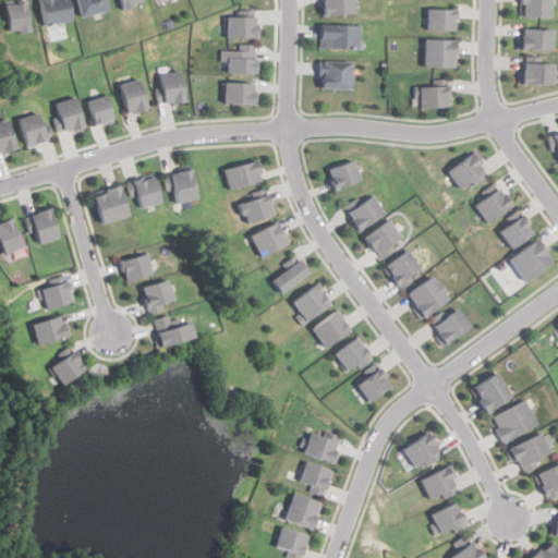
[(31,0),(8,2),(11,31),(22,29),(23,33),(35,32),(31,0)]
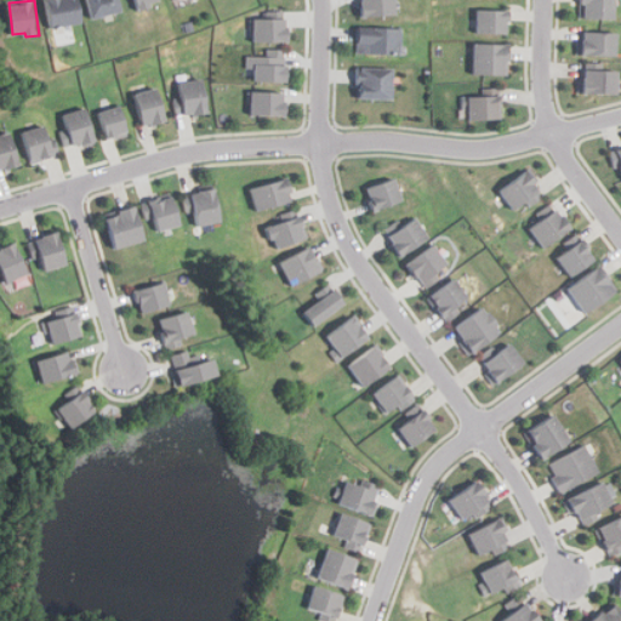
[(45,0),(51,27),(84,22),(79,0),(45,0)]
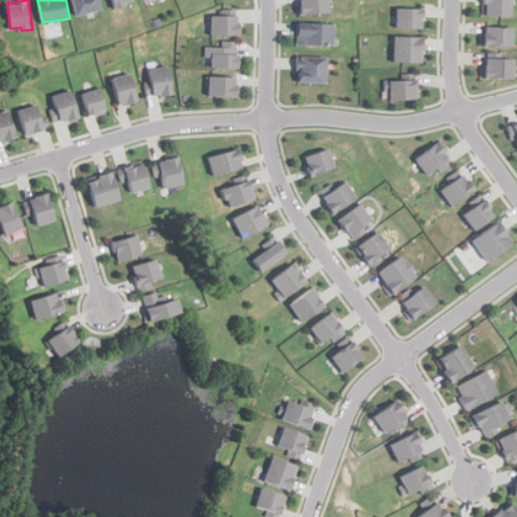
[(73,0),(77,15),(102,8),(99,0),(73,0)]
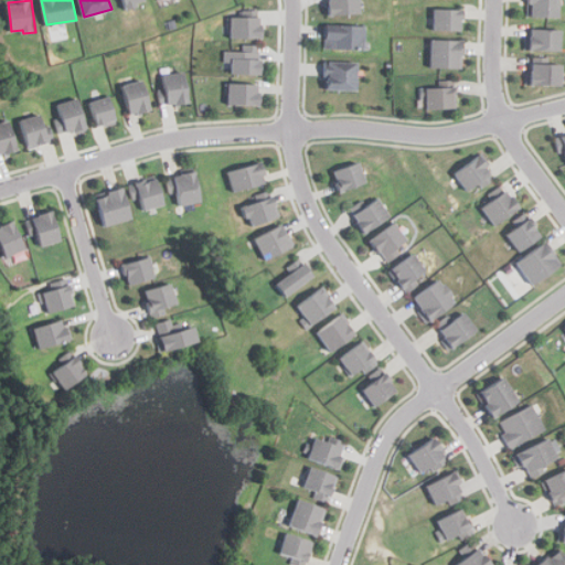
[(125,0),(128,10),(140,6),(139,2),(146,0),(125,0)]
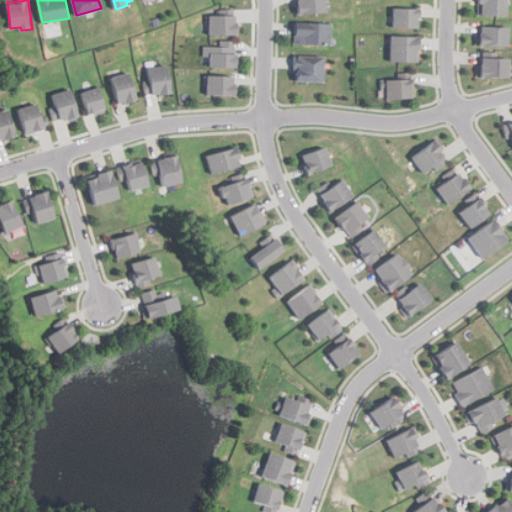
[(300,0),(301,14),(331,13),(330,0),(300,0)]
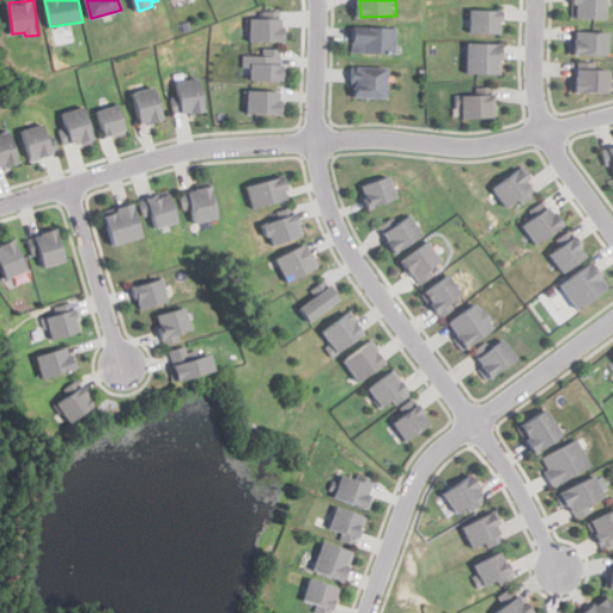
[(574,0),(574,18),(608,18),(608,0),(574,0)]
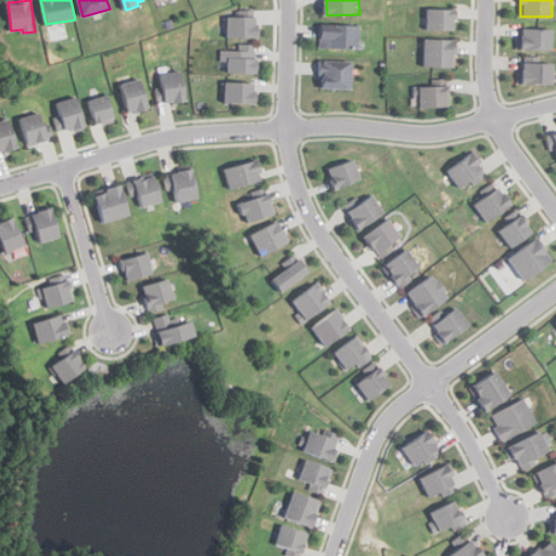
[(427,9),(427,29),(457,29),(457,9),(427,9)]
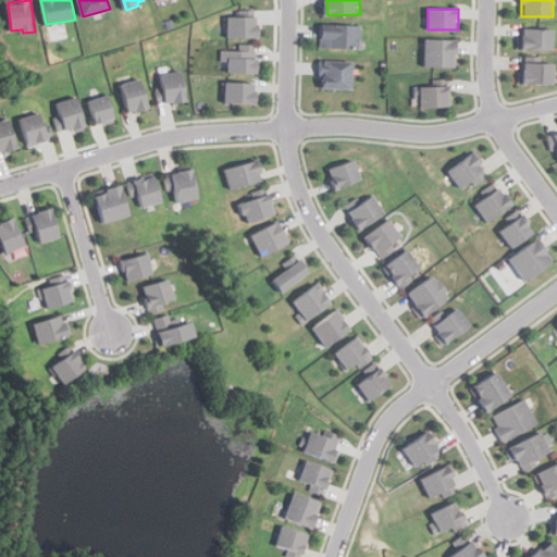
[(227,15),(229,38),(262,37),(262,23),(259,23),(259,15),(227,15)]
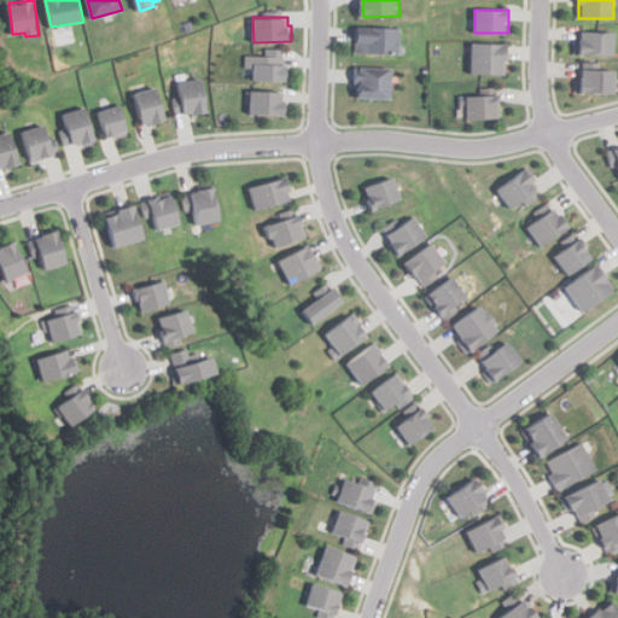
[(356,53),(401,53),(401,25),(356,25),(356,53)]
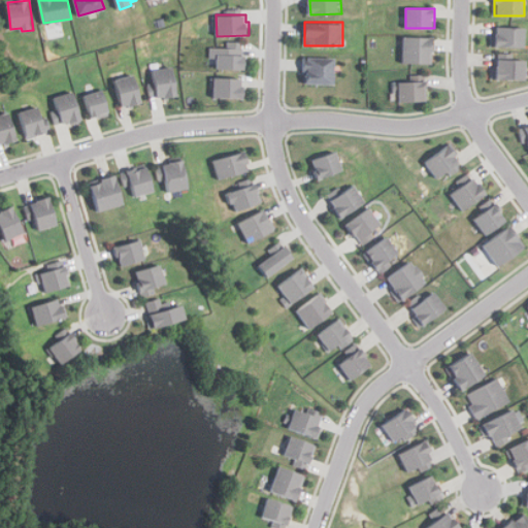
[(525,46),(525,27),(496,27),(496,46),(525,46)]
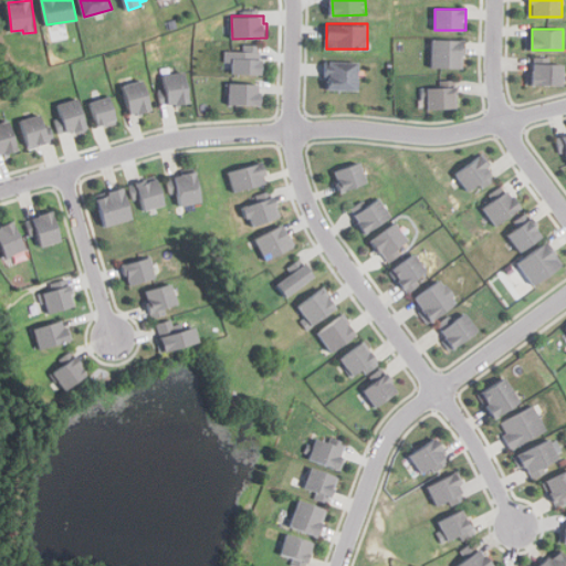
[(432,67),(465,67),(465,39),(432,39),(432,67)]
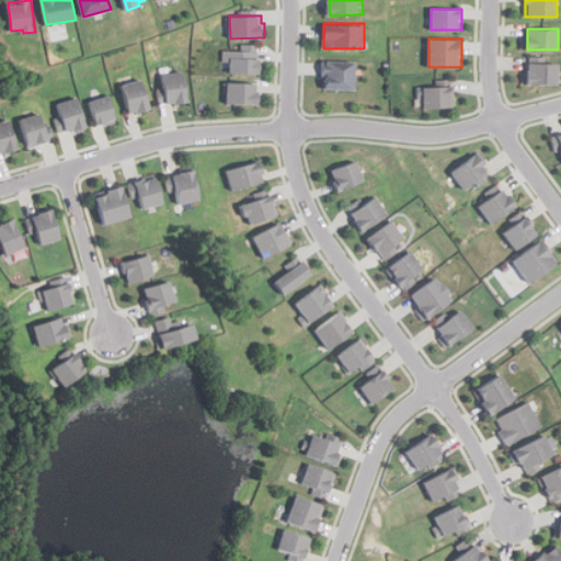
[(224,49),(224,61),(231,61),(231,73),(263,73),(263,52),(259,52),(259,45),(244,44),(244,50),(224,49)]
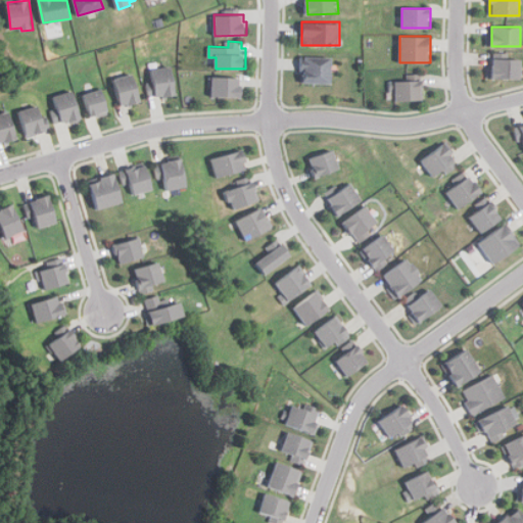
[(333,82),(333,56),(301,56),(301,82),(333,82)]
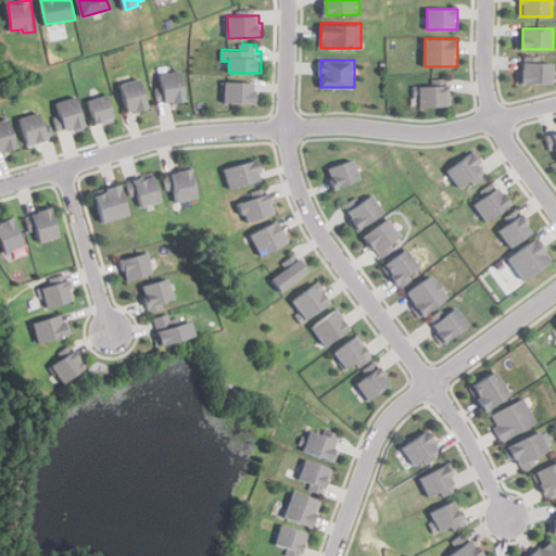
[(520,84),(555,84),(555,62),(520,62),(520,84)]
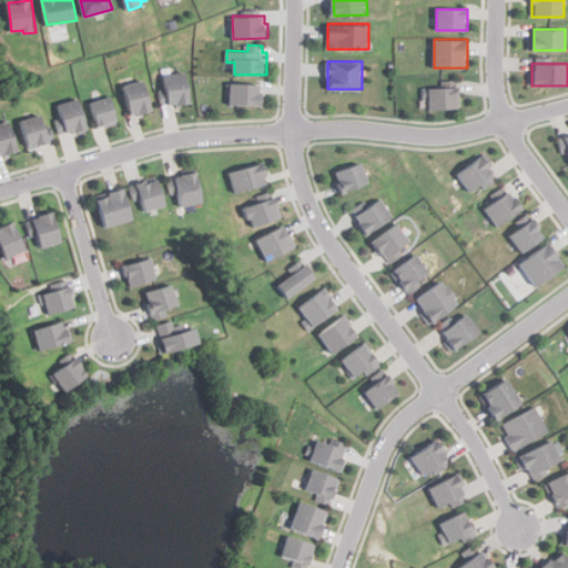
[(162,75),(166,105),(192,101),(188,71),(162,75)]
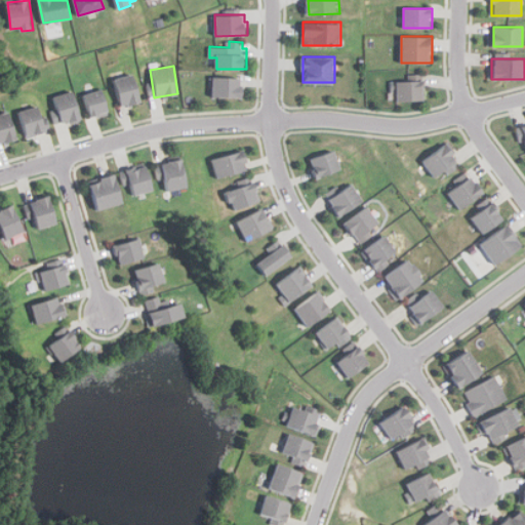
[(144,101),(135,73),(116,79),(124,106),(144,101)]
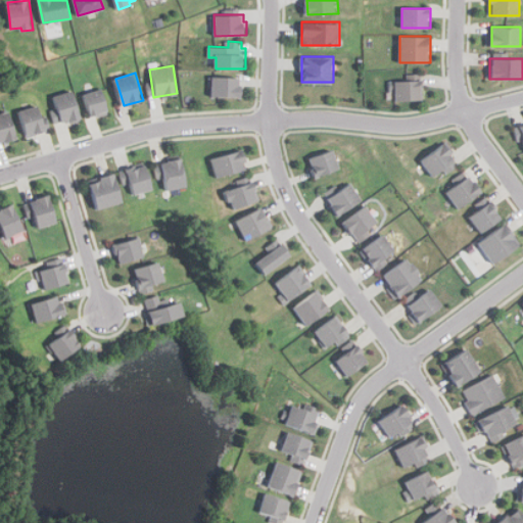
[(212,75),(211,97),(243,99),(244,85),(241,85),(242,77),(212,75)]
